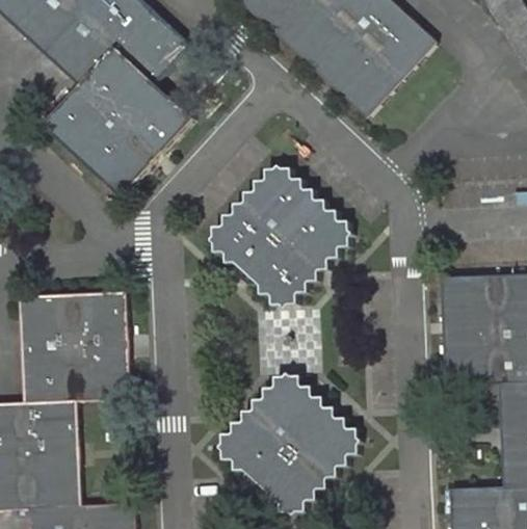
[(0,11),(80,85),(44,125),(120,194),(190,117),(151,81),(187,42),(140,0),(0,0),(0,11)]
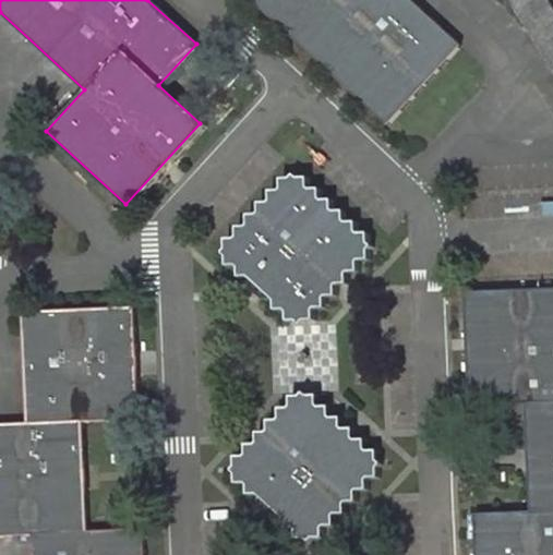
[(249,0),(343,85),(383,121),(456,41),(410,0),(249,0)]
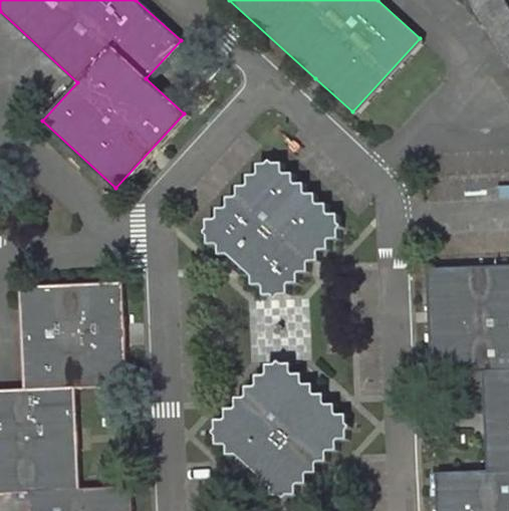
[(508,11),(502,0),(466,0),(481,23),(508,69),(508,11)]
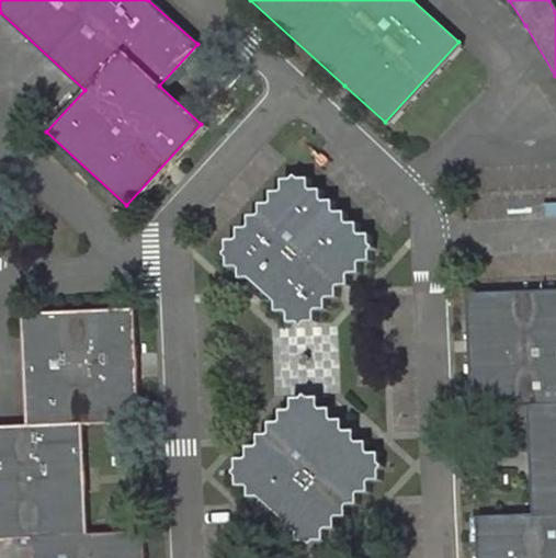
[(370,241),(369,232),(359,232),(356,230),(354,221),(345,223),(344,220),(343,211),(335,211),(331,208),(331,200),(324,200),(320,197),(319,189),(309,189),(308,188),(307,178),(298,178),(295,173),(294,173),(290,178),(281,178),(282,186),(279,190),(269,190),(270,198),(267,202),(258,202),(258,212),(256,213),(247,213),(249,220),(245,226),(236,226),(236,235),(234,237),(224,237),(225,247),(222,250),(222,252),(225,255),(226,264),(235,265),(237,266),(238,275),(246,275),(248,277),(249,285),(262,298),(272,298),(274,300),(274,308),(284,309),(286,311),(286,319),(295,319),(299,322),(305,318),(314,319),(313,309),(316,307),(322,307),(324,298),(326,295),(336,295),(335,286),(338,282),(345,283),(345,274),(350,271),(356,270),(356,262),(360,259),(370,259),(370,249),(373,246),(373,243),(370,241)]
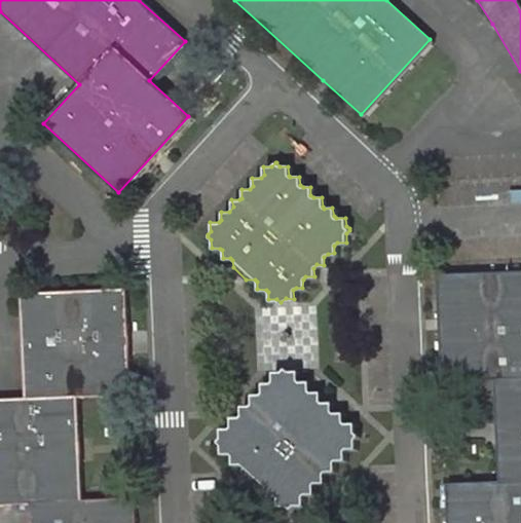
[(520,522),(520,269),(436,273),(440,380),(493,378),(497,481),(444,483),(445,522),(520,522)]
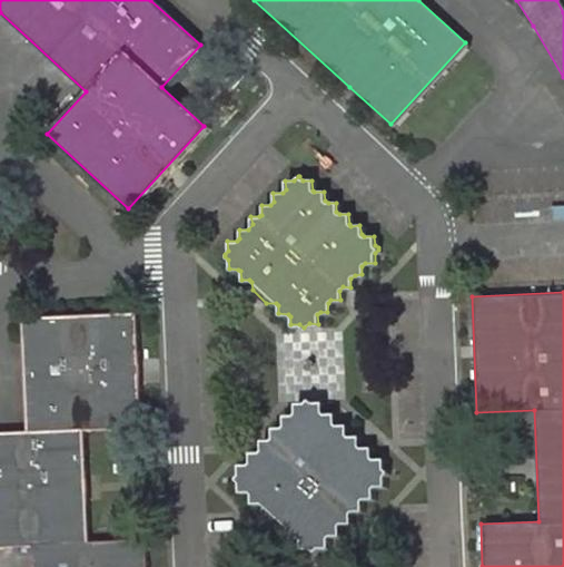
[(138,427),(134,311),(19,315),(23,430),(0,430),(0,546),(28,545),(28,566),(145,566),(145,538),(86,540),(81,429),(138,427)]
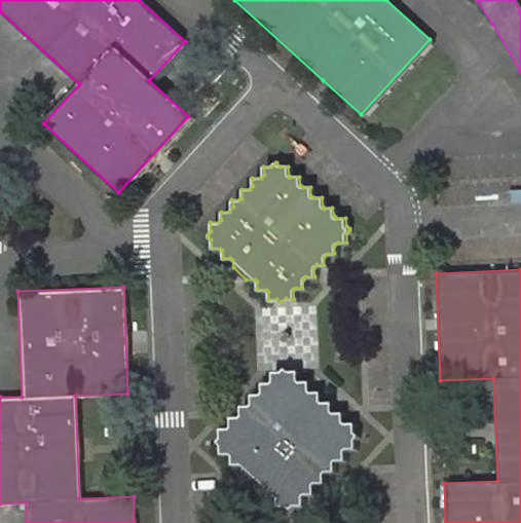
[(238,413),(236,416),(228,416),(229,423),(225,426),(217,426),(217,439),(213,441),(217,444),(217,453),(225,453),(229,455),(229,463),(236,462),(239,465),(240,473),(253,484),(260,484),(264,486),(264,494),(272,494),(275,496),(275,505),(285,505),(289,509),(292,505),(300,505),(300,497),(304,493),(310,493),(309,485),(313,482),(322,482),(321,475),(324,472),(332,471),(332,463),(335,459),(342,459),(342,452),(345,449),(355,449),(354,441),(357,438),(357,436),(354,433),(354,423),(343,423),(340,421),(340,413),(332,413),(329,410),(330,402),(322,402),(319,400),(319,390),(308,391),(306,389),(306,381),(298,382),(296,379),(295,371),(286,371),(284,369),(282,372),(270,372),(270,379),(268,382),(260,382),(260,390),(258,394),(250,394),(250,402),(248,405),(238,405),(238,413)]
